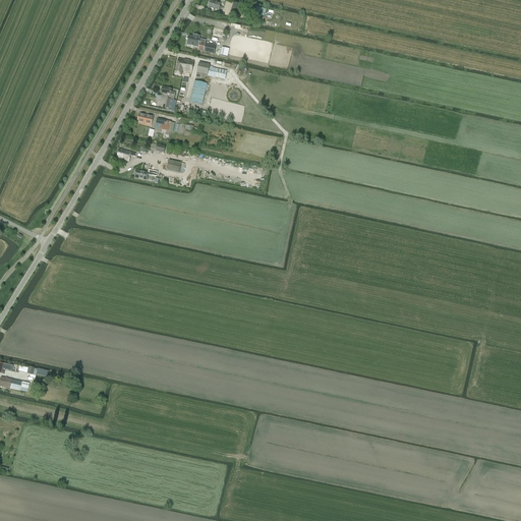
[(221,4),(210,1),(208,8),(219,11),(219,10),(221,10),(222,7),(220,6),(221,4)]
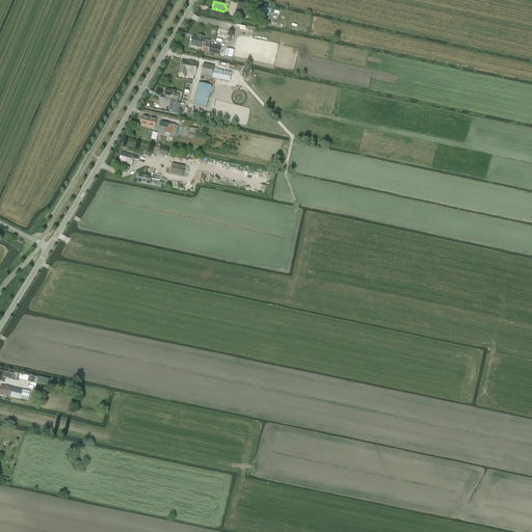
[(238,3),(236,14),(243,16),(243,12),(246,14),(248,6),(238,3)]
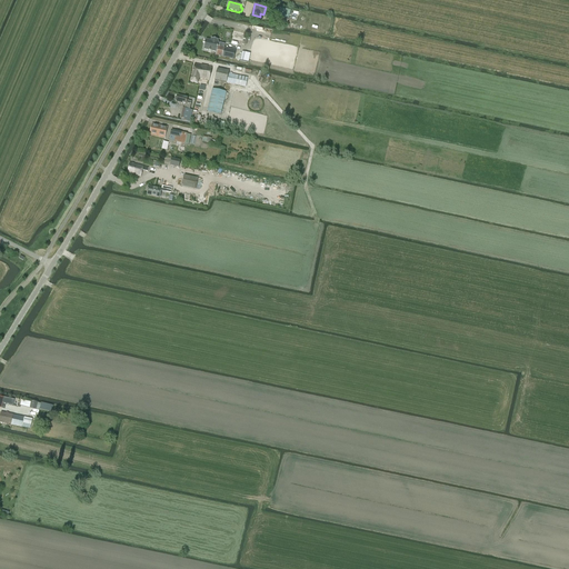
[(278,16),(280,8),(271,6),(269,13),(278,16)]
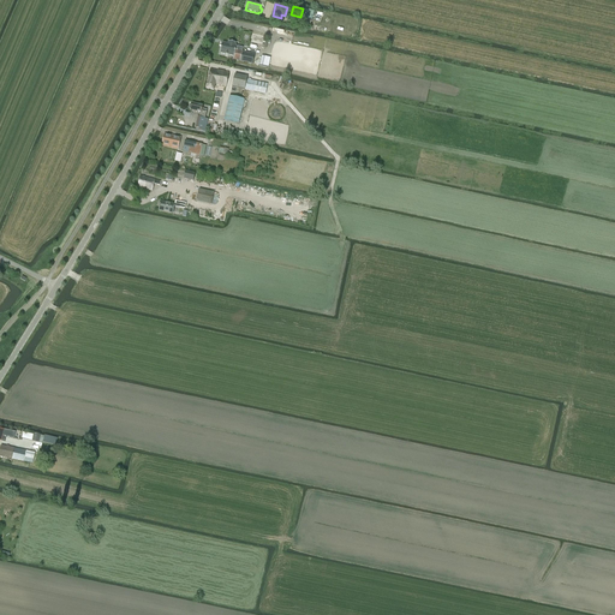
[(303,9),(300,18),(312,21),(315,12),(303,9)]
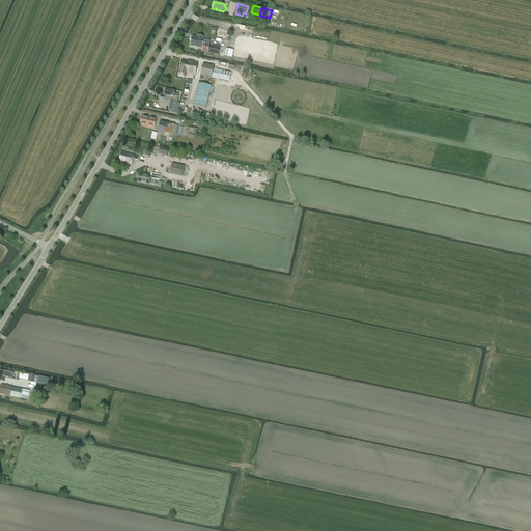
[(206,44),(206,40),(204,39),(203,39),(203,37),(197,36),(197,38),(192,37),(190,46),(195,47),(194,48),(197,49),(197,48),(202,49),(201,52),(218,55),(220,47),(206,44)]
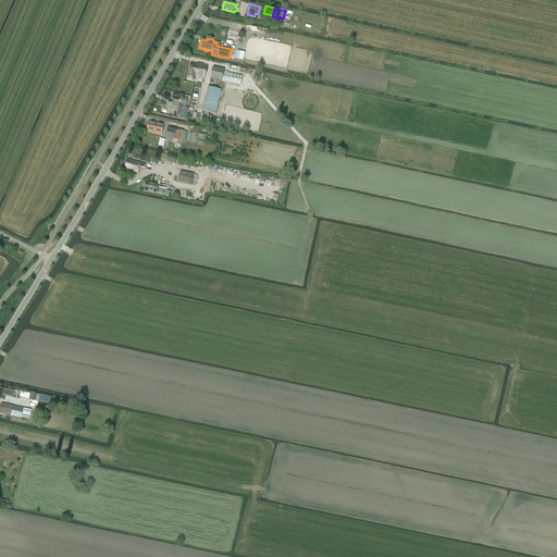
[(190,63),(187,81),(194,82),(195,77),(205,78),(208,65),(198,64),(197,64),(190,63)]
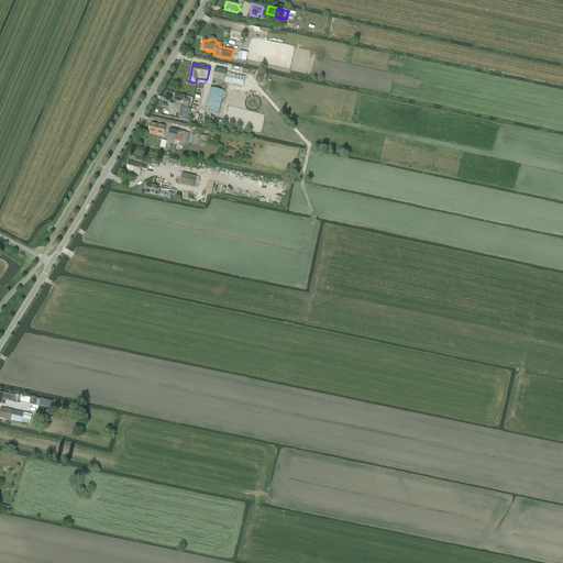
[(214,70),(212,80),(242,86),(244,77),(214,70)]
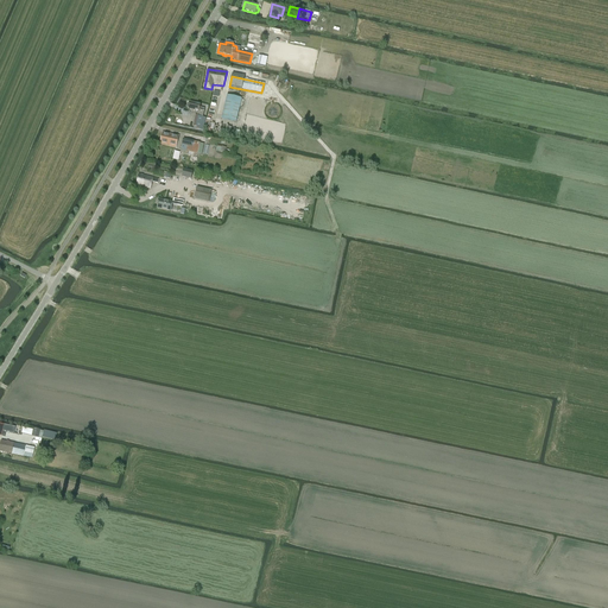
[(240,97),(228,95),(223,118),(235,120),(240,97)]
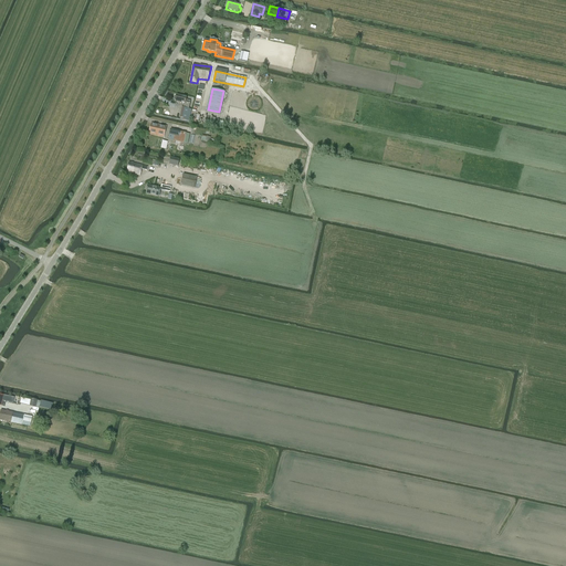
[(175,96),(175,100),(175,101),(176,101),(176,102),(185,104),(184,107),(182,107),(180,117),(186,118),(185,121),(188,122),(189,119),(191,111),(188,109),(190,102),(186,101),(187,97),(177,95),(177,96),(176,96),(175,96)]
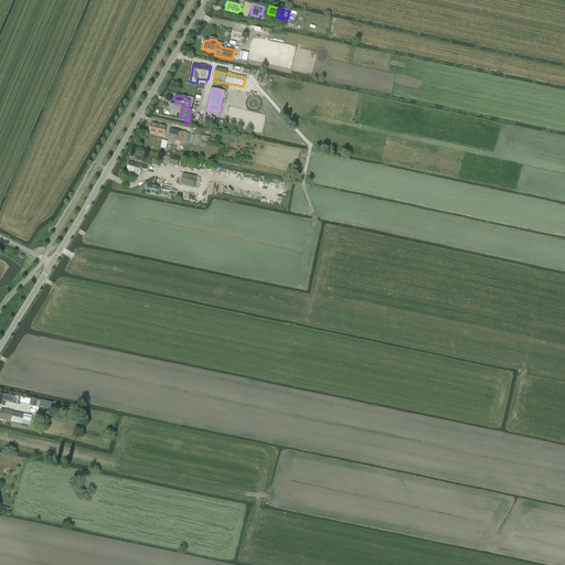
[(150,130),(164,134),(166,127),(151,124),(150,130)]
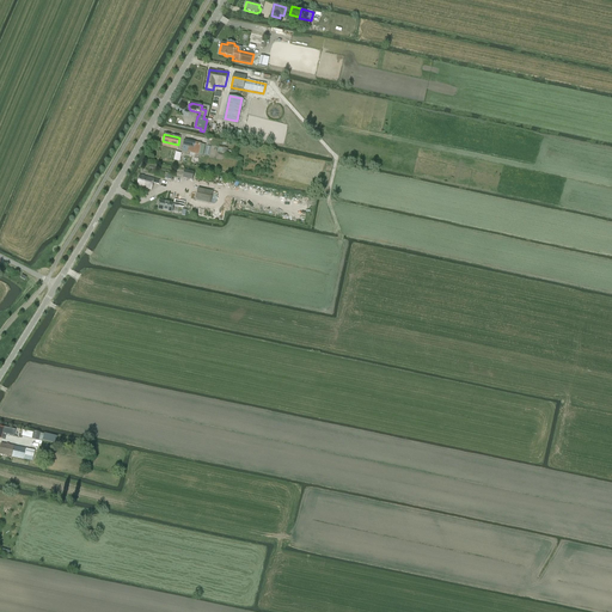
[(184,142),(183,151),(200,154),(202,146),(202,145),(202,144),(185,140),(184,142)]
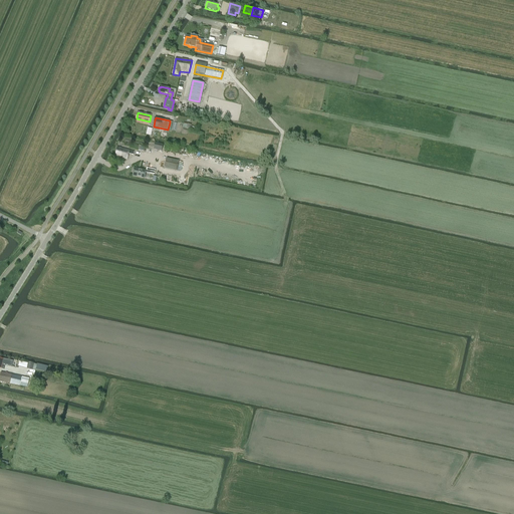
[(135,152),(117,148),(115,157),(127,160),(129,154),(134,155),(135,152)]
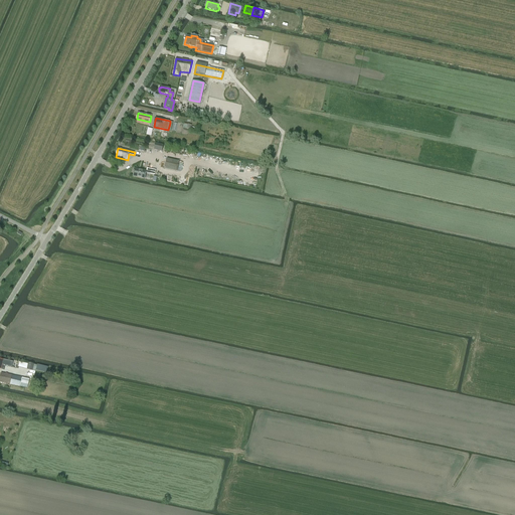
[(167,159),(165,169),(178,171),(179,162),(167,159)]
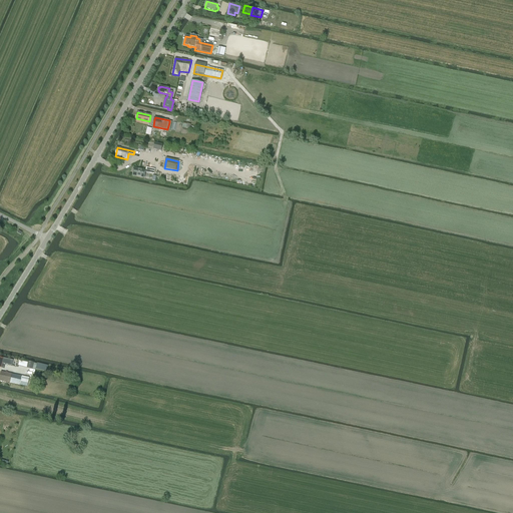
[(134,168),(132,175),(144,177),(145,172),(145,171),(134,168)]
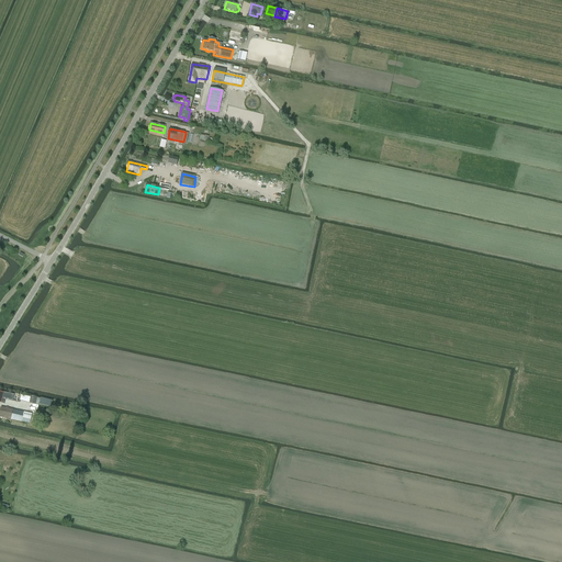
[(0,391),(0,402),(1,403),(2,398),(6,398),(12,401),(14,395),(7,393),(4,393),(0,391)]
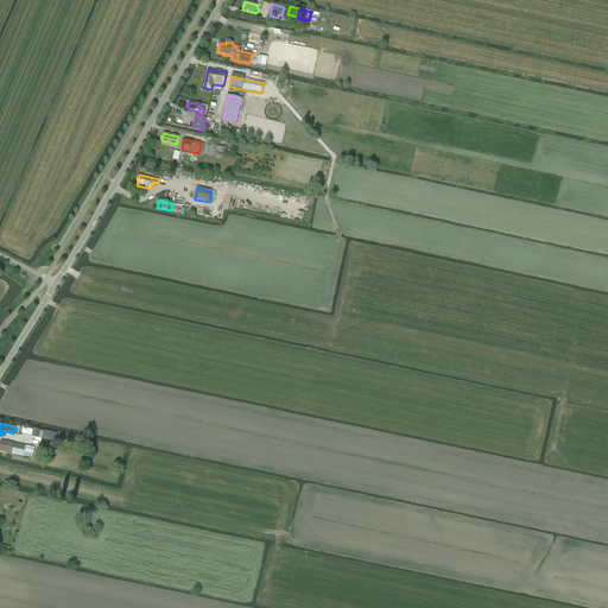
[(0,448),(0,451),(24,456),(32,458),(35,448),(1,441),(0,448)]
